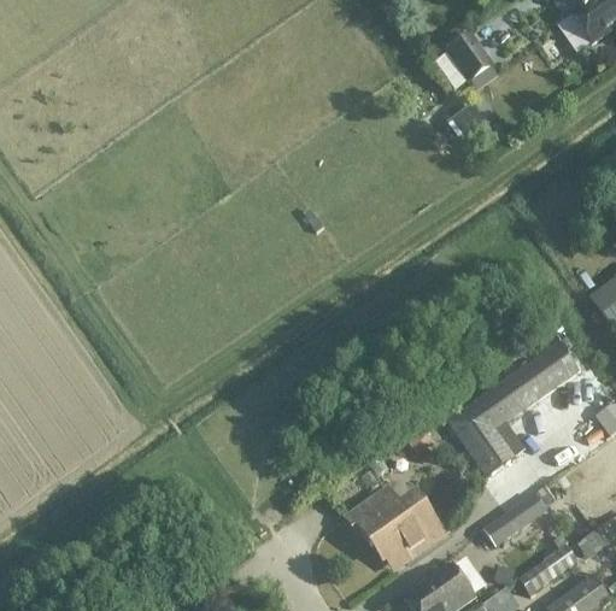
[(570,0),(576,9),(572,12),(592,42),(615,25),(615,0),(570,0)]
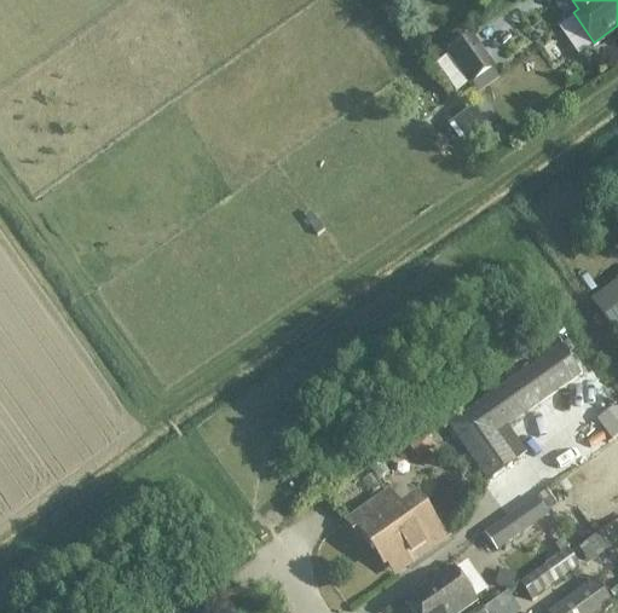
[(566,9),(553,18),(573,47),(587,38),(566,9)]
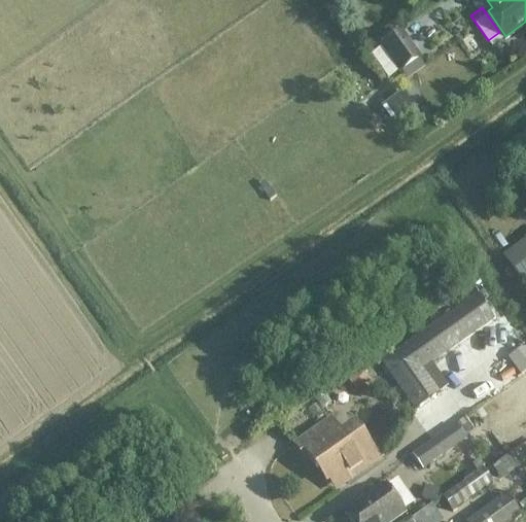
[(421,55),(401,28),(382,42),(400,69),(421,55)]
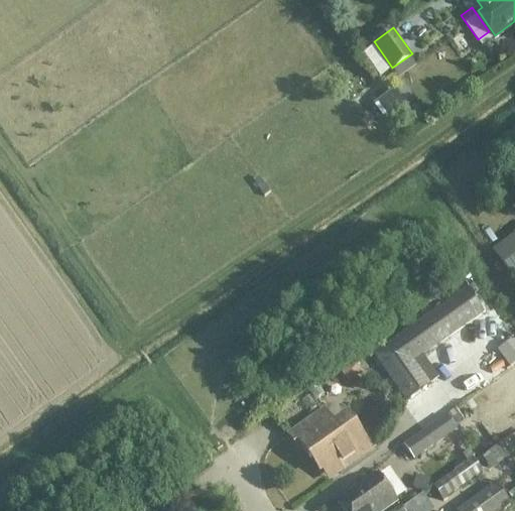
[(370,38),(359,43),(373,71),(384,65),(370,38)]
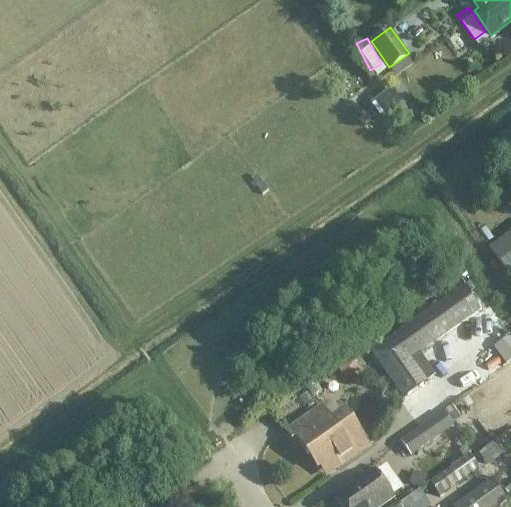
[(386,90),(372,100),(385,117),(398,107),(386,90)]
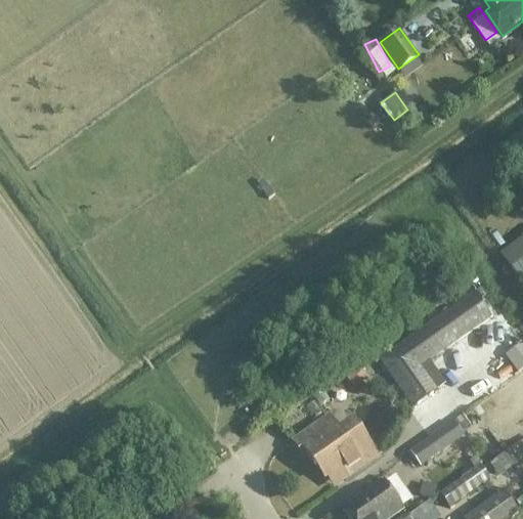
[(492,245),(504,240),(493,220),(483,225),(492,245)]
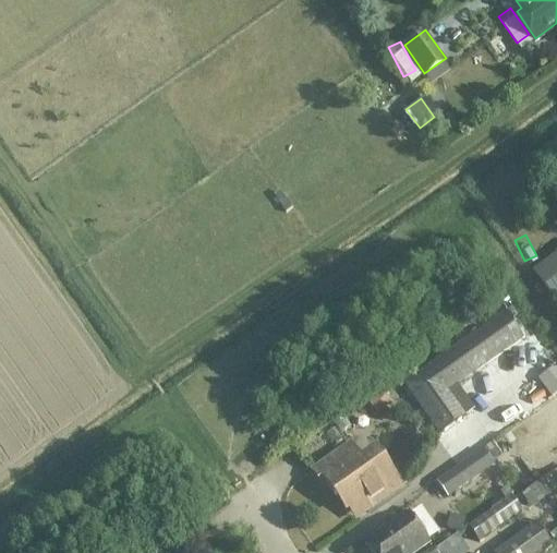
[(556,251),(533,269),(555,297),(556,295),(556,251)]
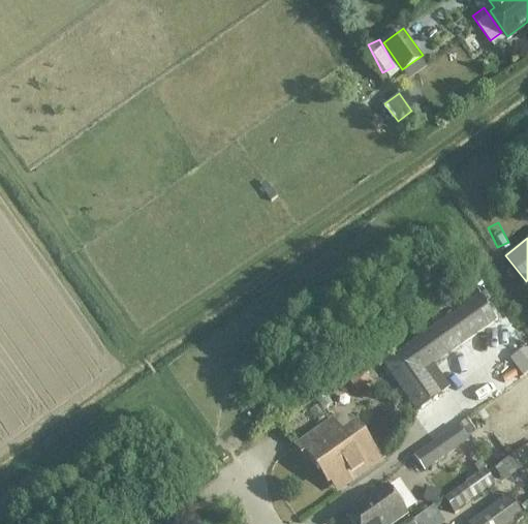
[(495,317),(478,294),(384,361),(417,407),(441,391),(425,367),(495,317)]
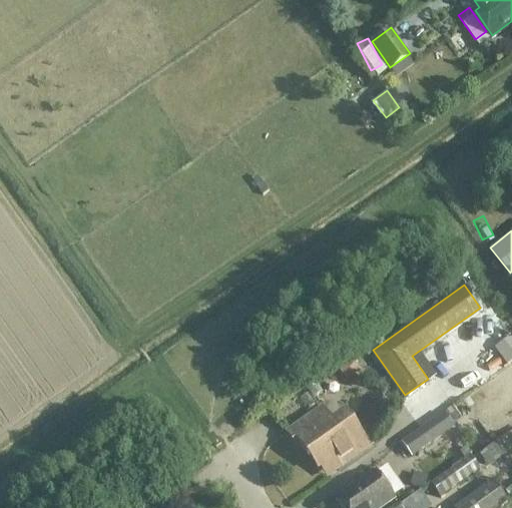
[(511,337),(497,347),(507,361),(511,358),(511,337)]
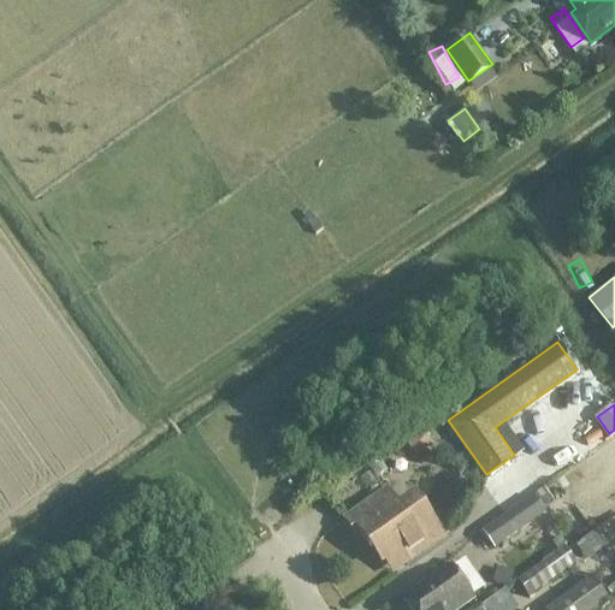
[(556,442),(575,462),(599,442),(580,420),(556,442)]
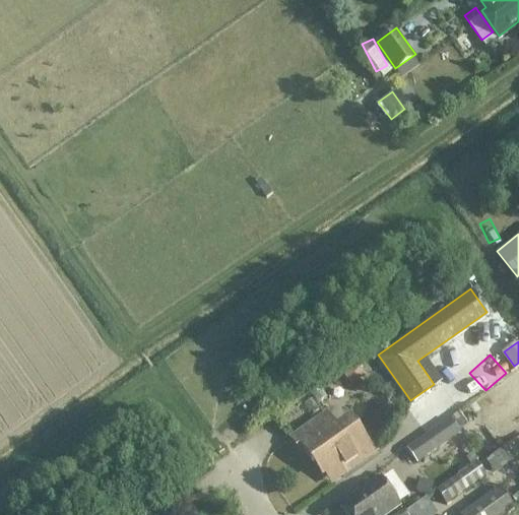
[(363,368),(355,358),(342,367),(349,376),(363,368)]
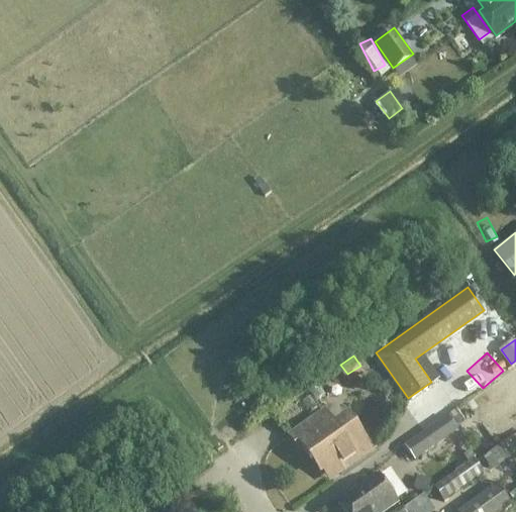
[(292,433),(302,447),(305,444),(311,454),(314,452),(323,466),(339,454),(346,464),(373,445),(366,435),(363,437),(353,424),(340,433),(324,411),(292,433)]
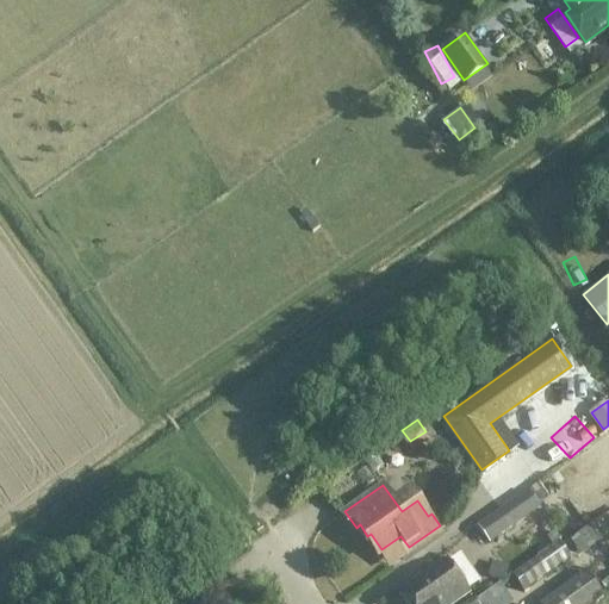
[(528,489),(479,522),(491,539),(515,522),(513,517),(536,500),(528,489)]
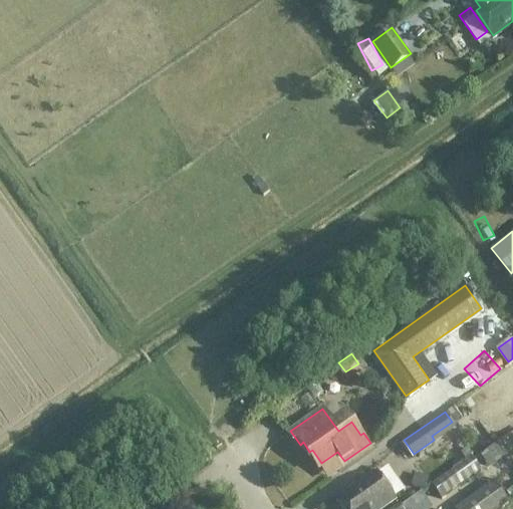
[(481,452),(489,464),(512,448),(512,431),(481,452)]
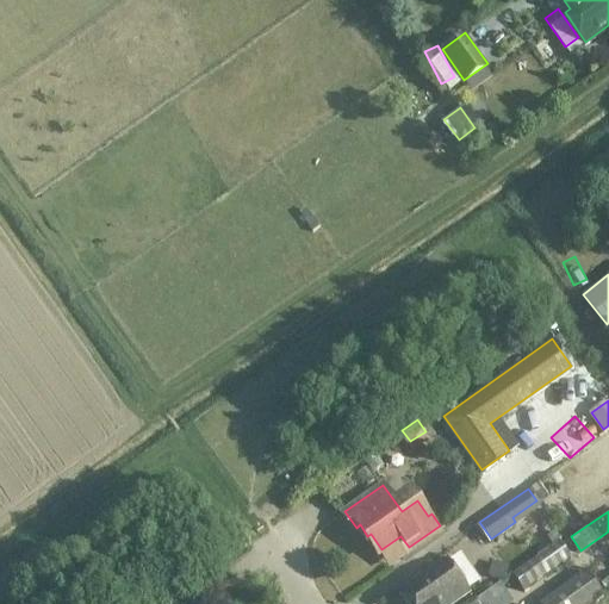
[(555,528),(547,534),(553,541),(560,536),(555,528)]
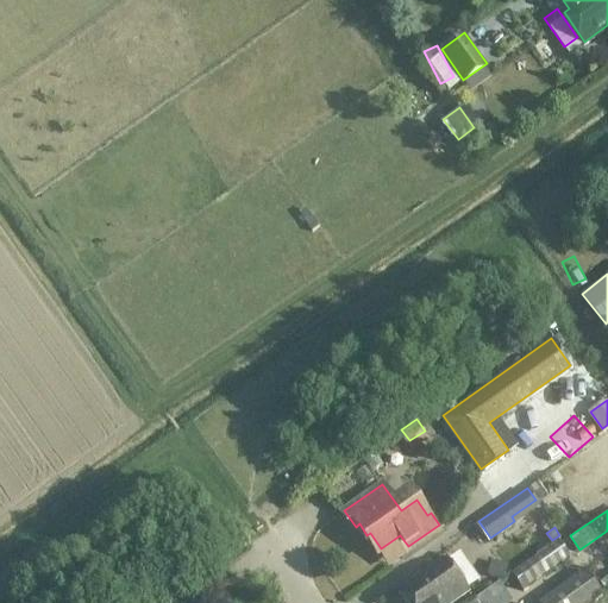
[(550,544),(512,570),(522,586),(562,559),(550,544)]
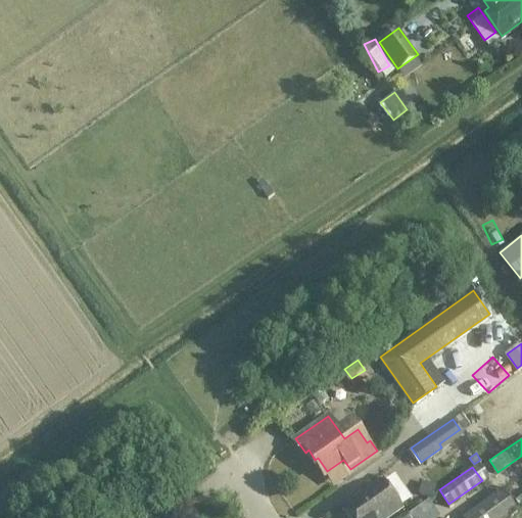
[(412,493),(395,470),(384,477),(401,501),(412,493)]
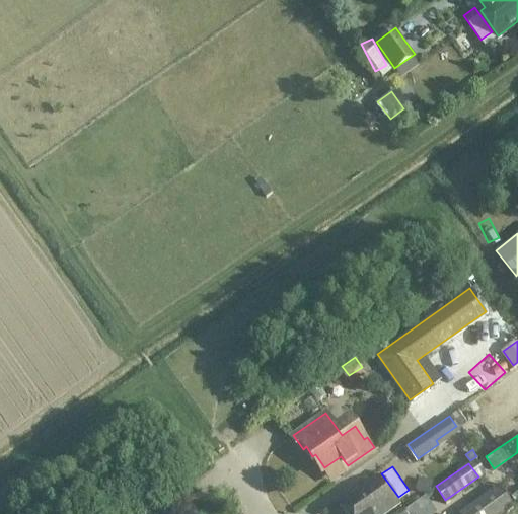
[(379,474),(340,502),(349,513),(379,513),(398,501),(379,474)]
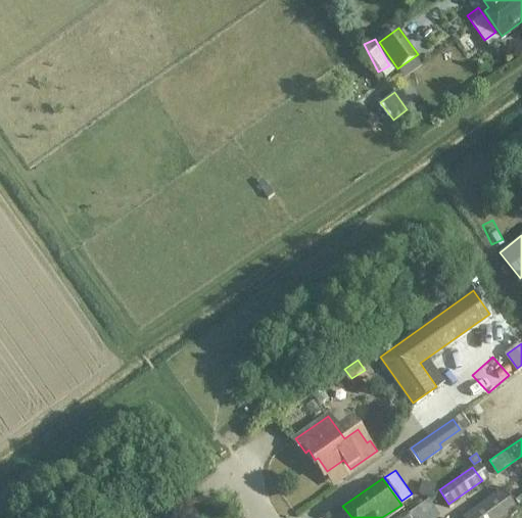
[(424,479),(421,490),(432,493),(435,482),(424,479)]
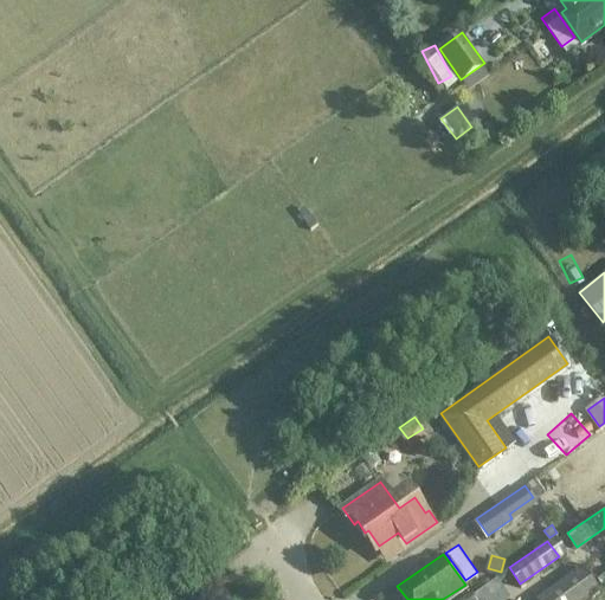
[(583,565),(536,597),(538,599),(585,599),(600,589),(583,565)]
